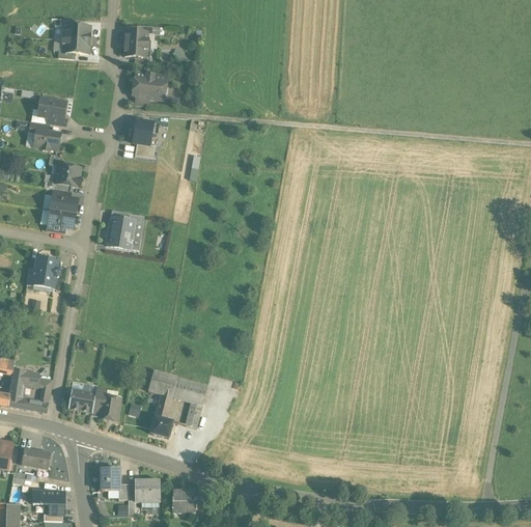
[(76,25),(65,24),(65,25),(64,37),(89,39),(89,25),(76,25)]
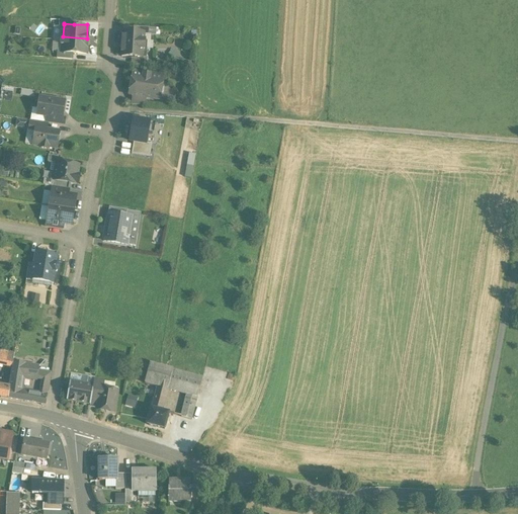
[(133,29),(122,29),(121,54),(131,54),(146,55),(146,54),(147,46),(144,46),(145,37),(143,37),(144,31),(144,30),(133,29)]
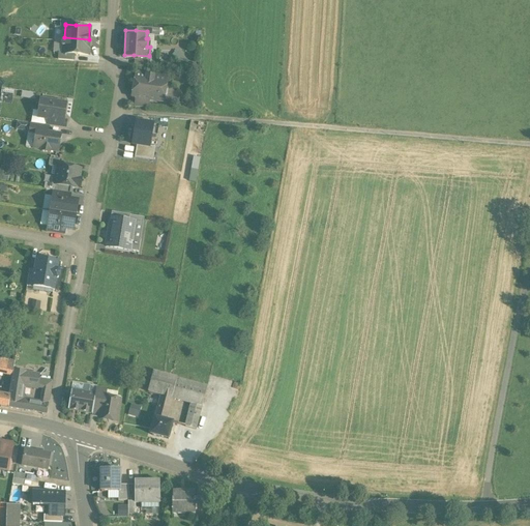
[(89,39),(64,37),(63,50),(63,51),(74,52),(88,53),(89,39)]
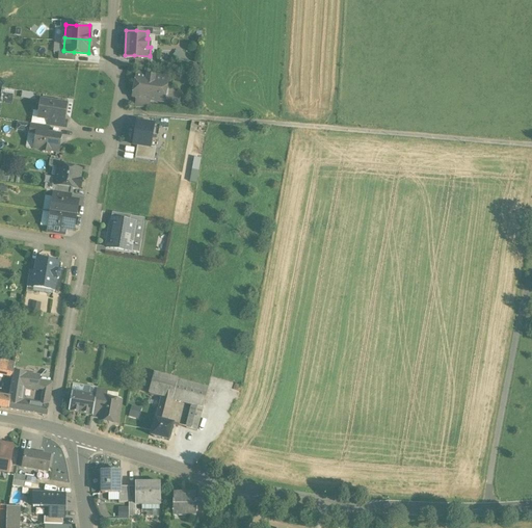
[(178,48),(173,52),(181,61),(186,57),(178,48)]
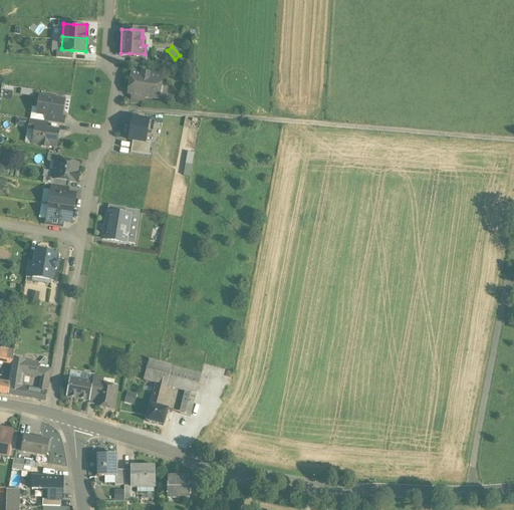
[(145,54),(130,53),(130,61),(146,62),(146,53),(145,53),(145,54)]
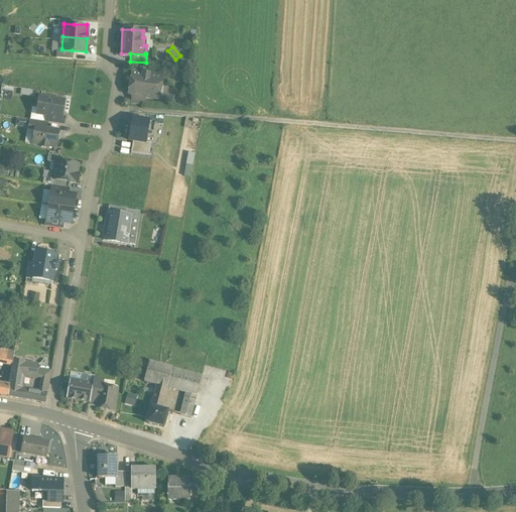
[(162,73),(132,68),(129,85),(133,86),(132,92),(144,94),(158,97),(159,92),(162,90),(163,84),(160,82),(162,73)]
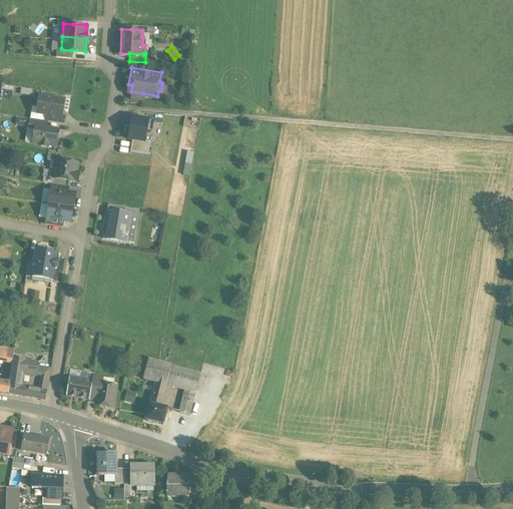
[(143,93),(131,91),(130,100),(142,101),(143,93)]
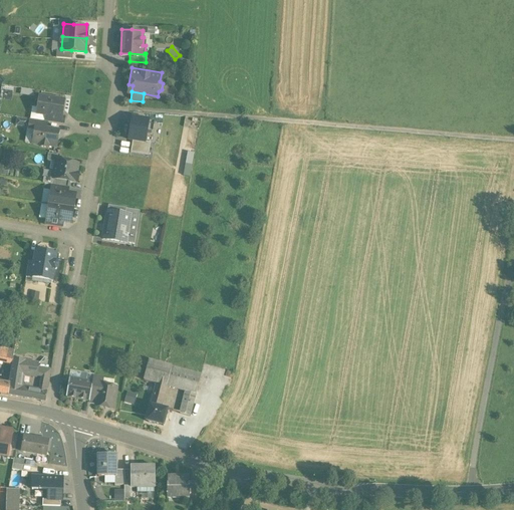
[(63,97),(39,93),(37,104),(41,105),(40,111),(46,112),(60,115),(61,113),(63,97)]
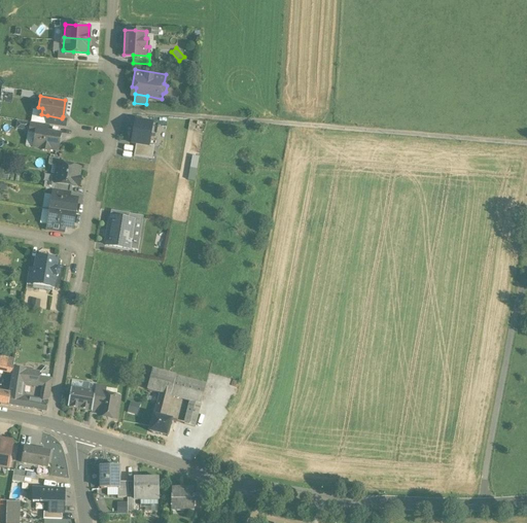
[(62,118),(47,115),(46,121),(47,123),(65,126),(66,117),(63,116),(62,118)]
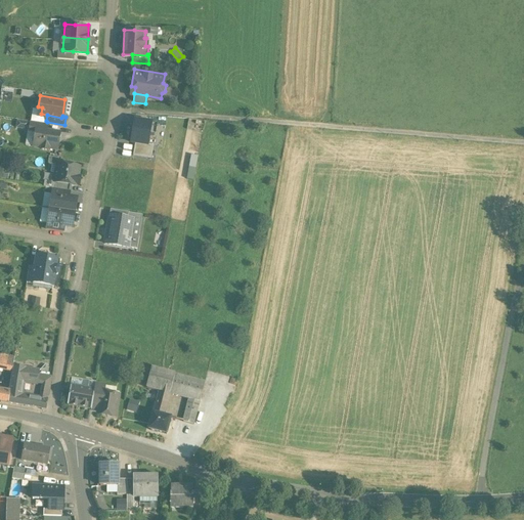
[(157,122),(134,118),(131,140),(135,140),(147,142),(147,141),(148,134),(155,135),(157,122)]
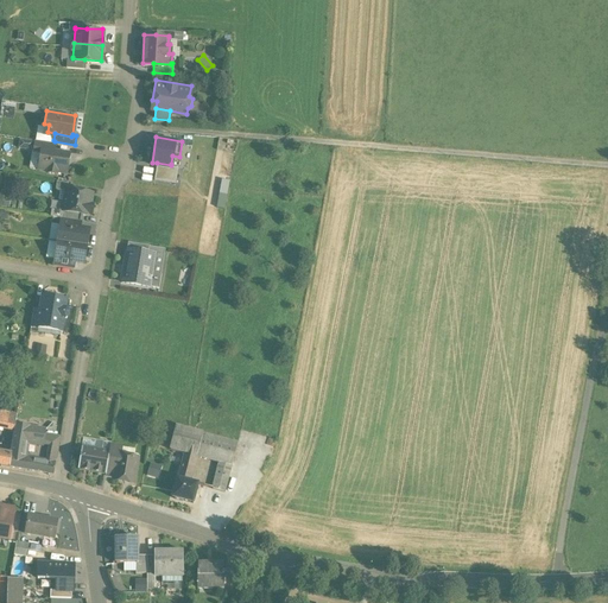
[(54,140),(36,138),(35,147),(42,148),(42,147),(54,150),(55,141),(54,140)]
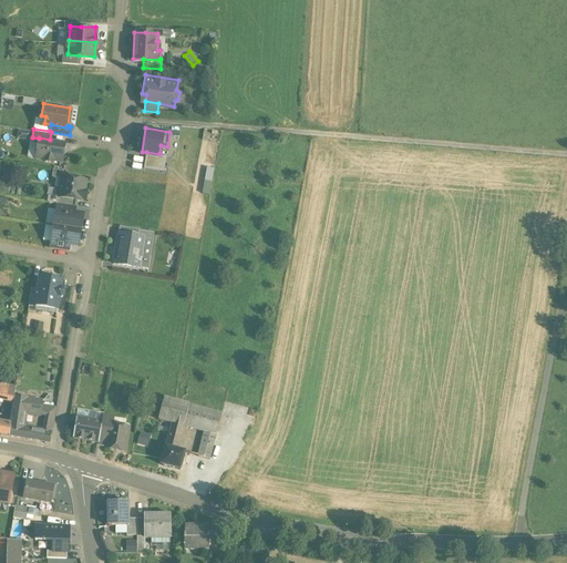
[(50,140),(39,137),(39,139),(35,155),(44,156),(44,159),(52,160),(52,159),(61,160),(64,142),(50,140)]
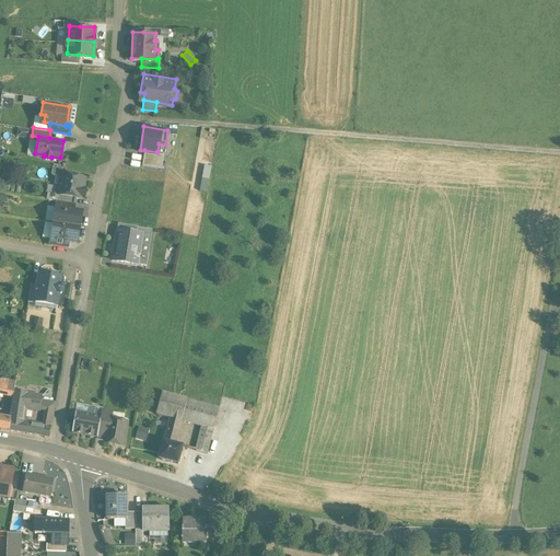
[(158,152),(144,150),(142,163),(161,166),(164,152),(158,151),(158,152)]
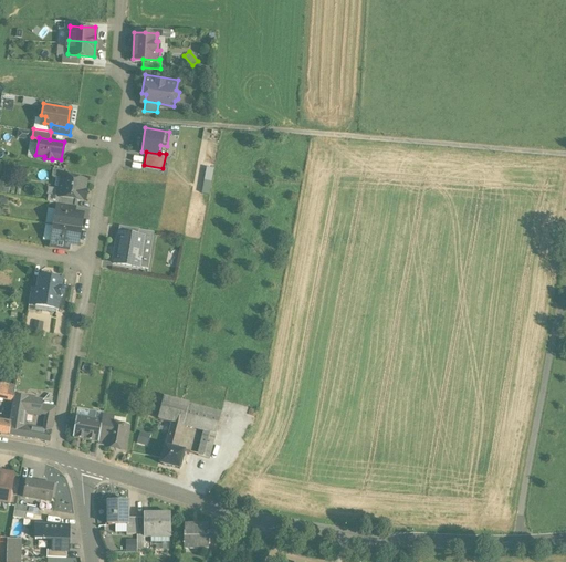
[(215,166),(207,164),(202,190),(210,191),(215,166)]
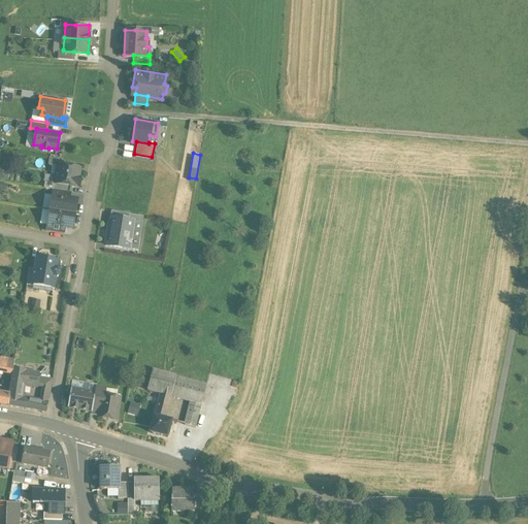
[(62,157),(51,155),(48,162),(53,163),(57,164),(57,163),(61,163),(62,157)]
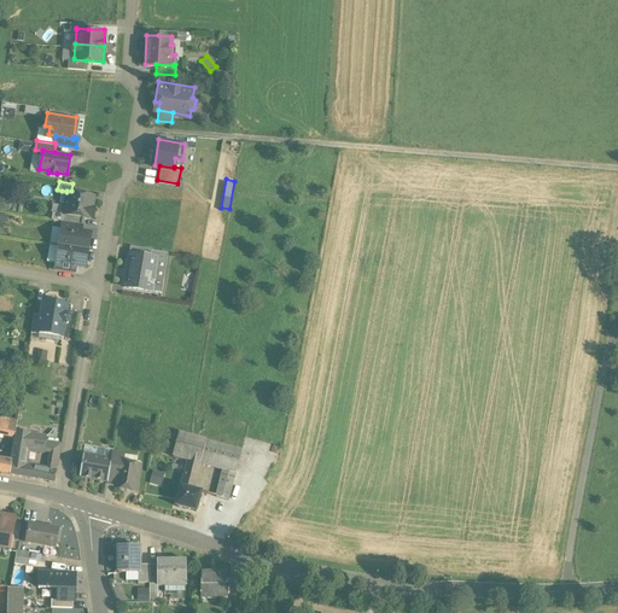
[(71,191),(66,191),(66,192),(65,200),(64,211),(83,215),(92,216),(94,205),(92,205),(93,194),(71,191)]
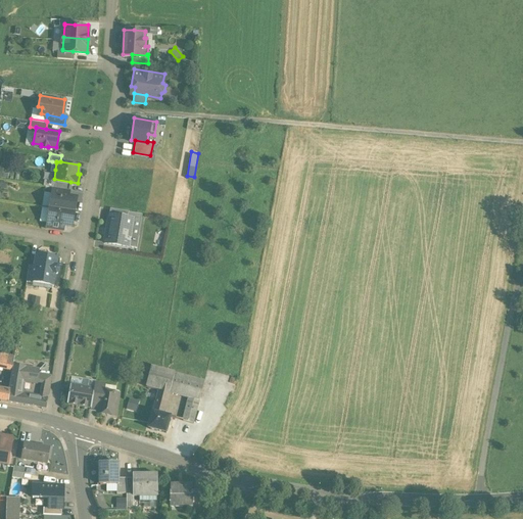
[(70,182),(54,179),(53,185),(69,188),(70,182)]
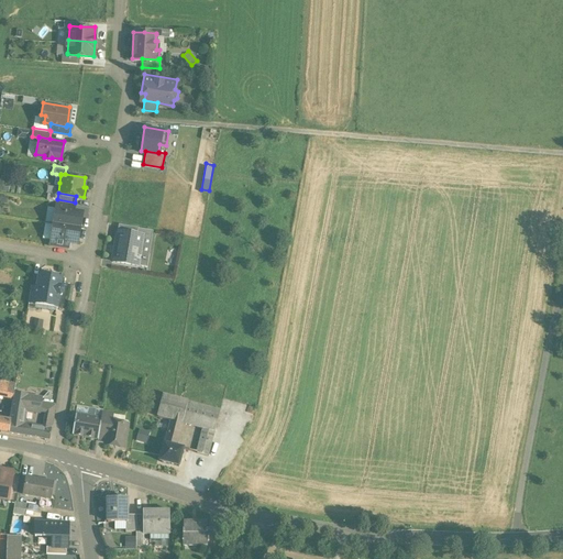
[(75,203),(57,199),(56,207),(74,209),(75,203)]
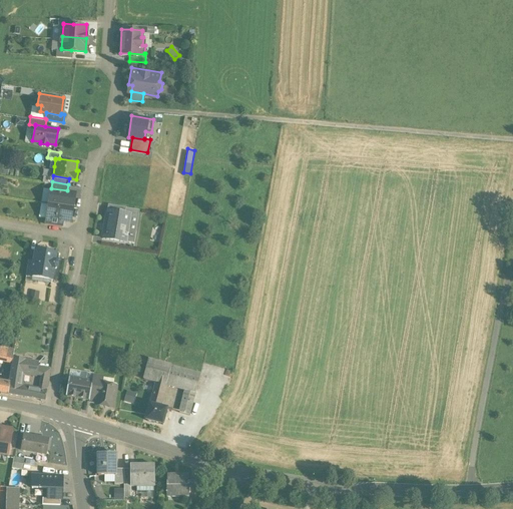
[(67,190),(51,188),(49,202),(72,205),(74,194),(73,194),(73,191),(67,190)]
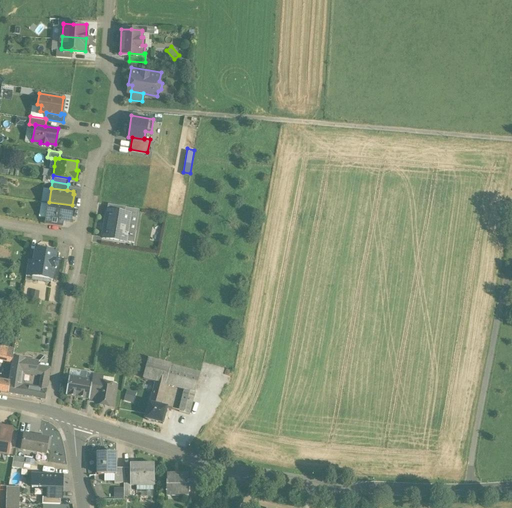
[(72,205),(49,202),(46,216),(62,218),(69,219),(69,217),(70,217),(72,205)]
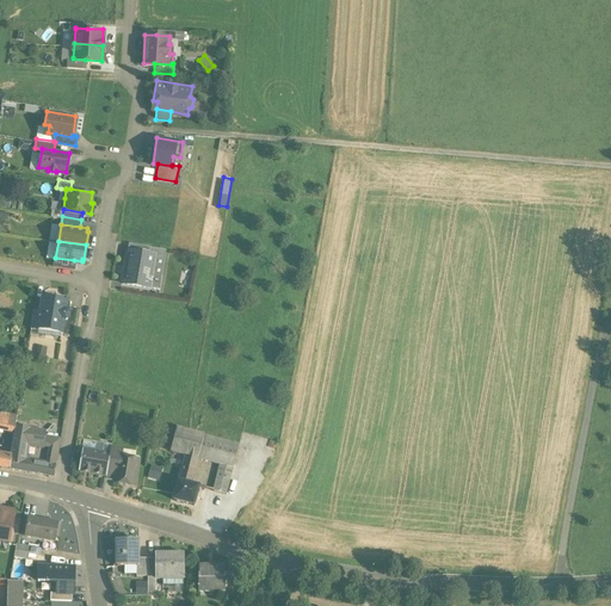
[(150,245),(129,241),(128,248),(149,252),(150,245)]
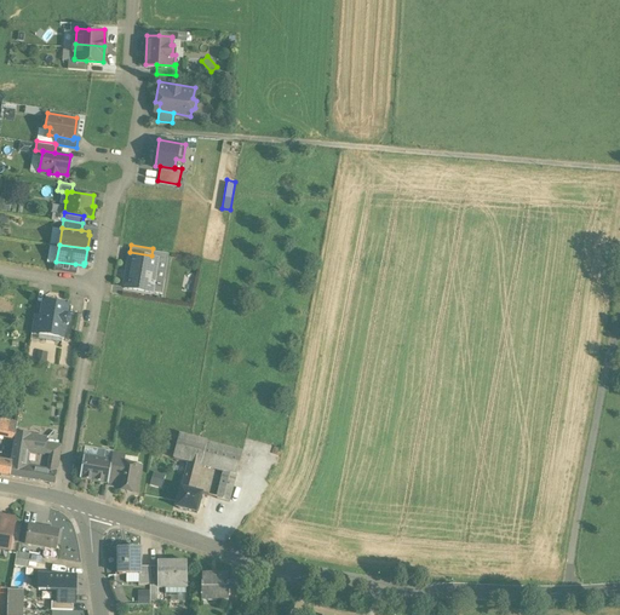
[(151,256),(130,252),(124,285),(161,292),(165,277),(155,276),(158,257),(151,256)]
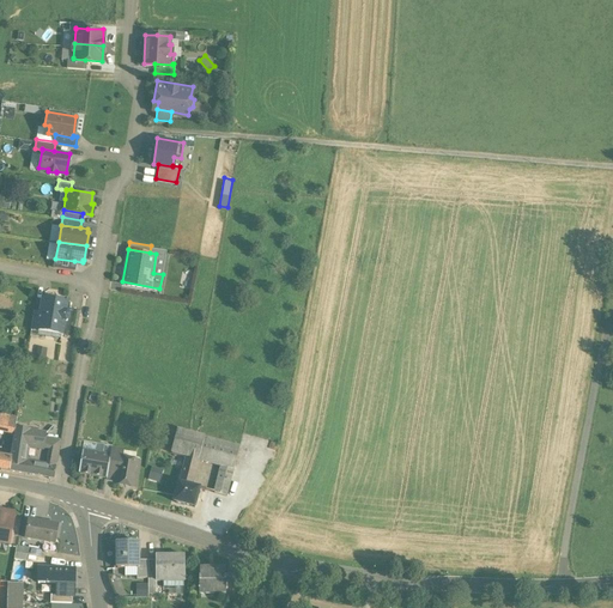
[(74,261),(55,259),(54,266),(73,268),(74,261)]
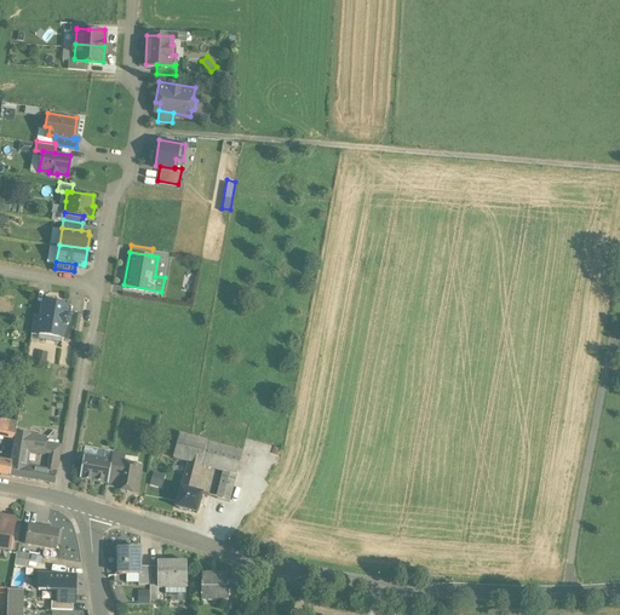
[(67,304),(44,300),(41,314),(38,332),(39,332),(40,328),(63,332),(64,321),(65,322),(68,320),(69,316),(67,314),(65,312),(67,304)]
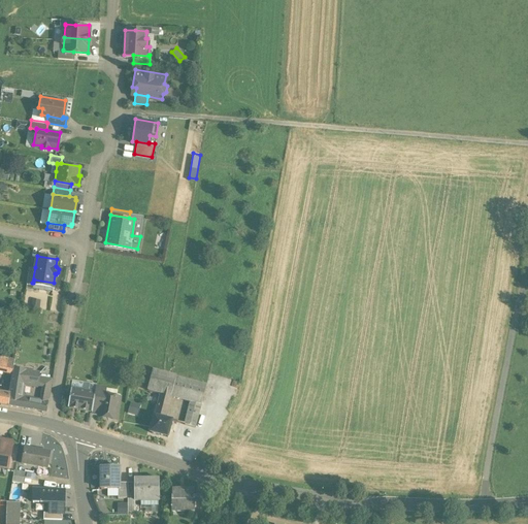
[(35,267),(29,266),(26,282),(32,283),(35,267)]
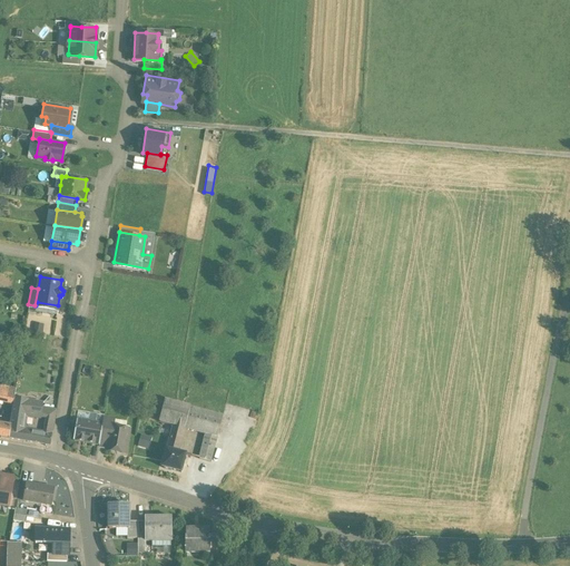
[(58,305),(37,302),(36,305),(36,310),(57,313),(58,305)]
